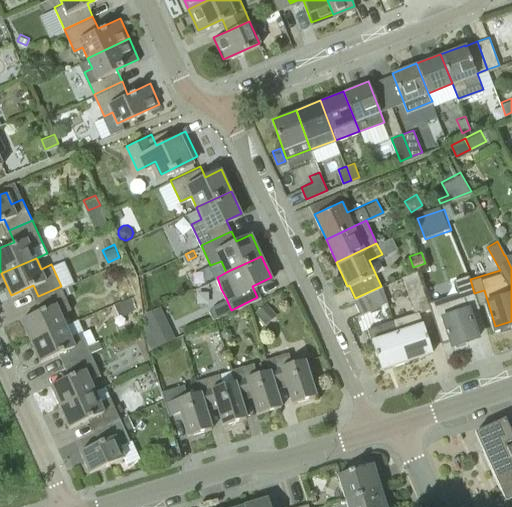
[(396,332),(406,359),(430,351),(418,312),(430,308),(425,294),(417,267),(402,274),(414,311),(392,319),(396,332)]
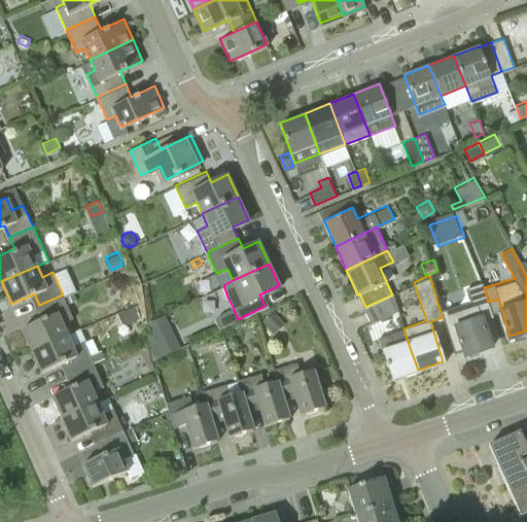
[(447,328),(456,326),(464,354),(490,346),(482,318),(492,315),(488,302),(484,287),(482,281),(467,286),(470,298),(441,309),(447,328)]
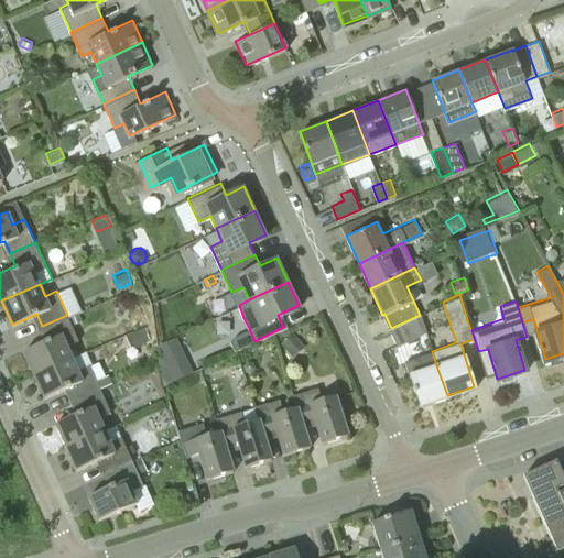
[(33,373),(72,356),(66,343),(78,338),(67,315),(42,326),(47,338),(23,349),(33,373)]
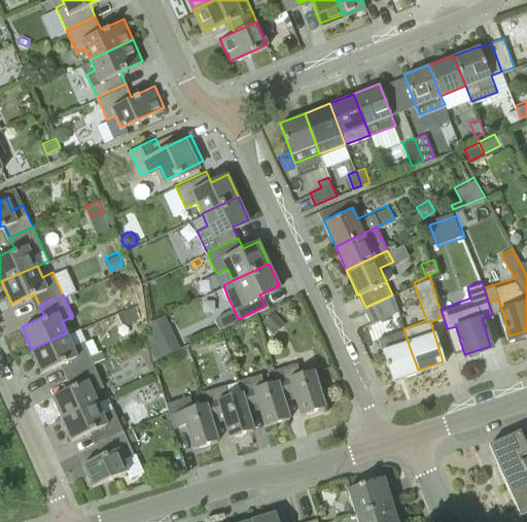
[(392,294),(365,307),(363,308),(371,322),(399,309),(392,294)]
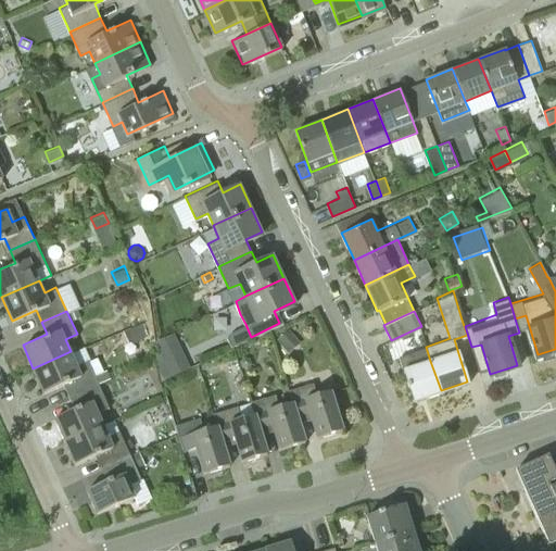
[(135,339),(151,333),(144,318),(128,325),(135,339)]
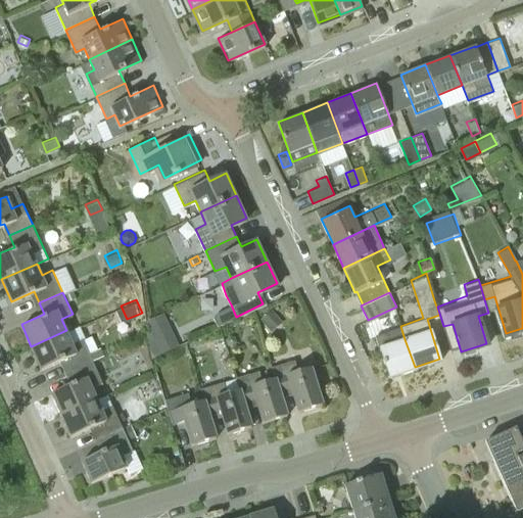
[(231,304),(217,311),(214,316),(219,325),(236,317),(231,304)]
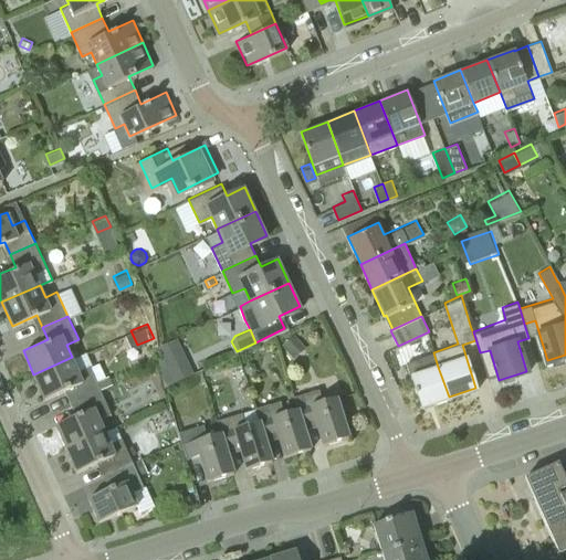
[(305,345),(293,331),(282,342),(294,356),(305,345)]
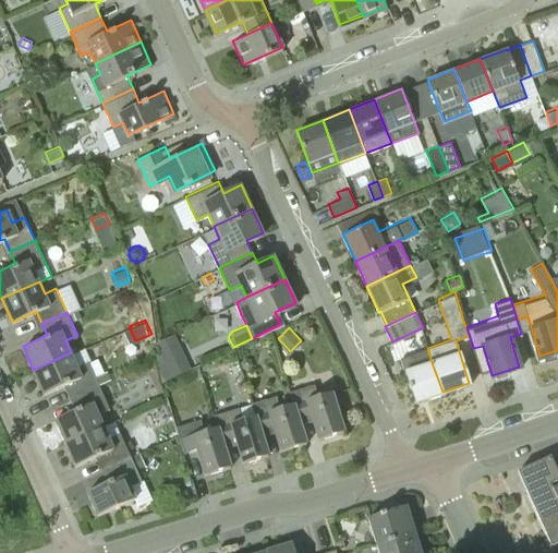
[(159,346),(172,381),(194,372),(181,337),(159,346)]
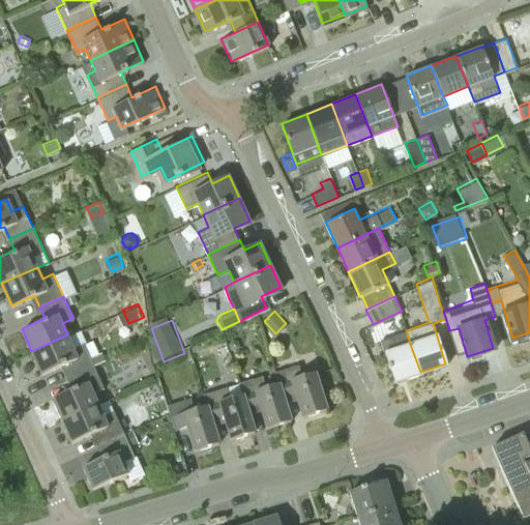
[(395,381),(420,372),(410,344),(406,330),(379,340),(383,351),(384,351),(395,381)]
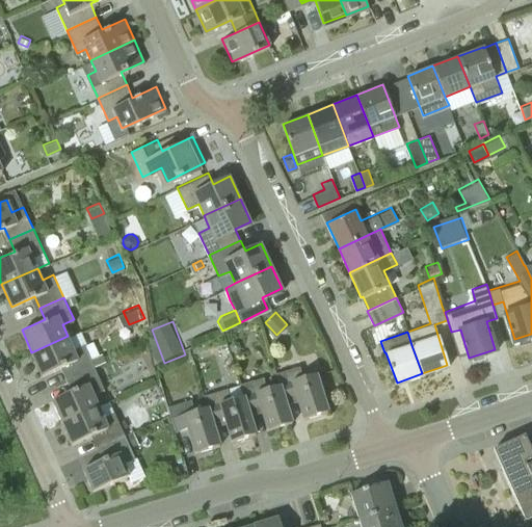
[(70,376),(94,365),(90,357),(84,343),(73,348),(68,336),(31,352),(42,374),(64,364),(70,376)]
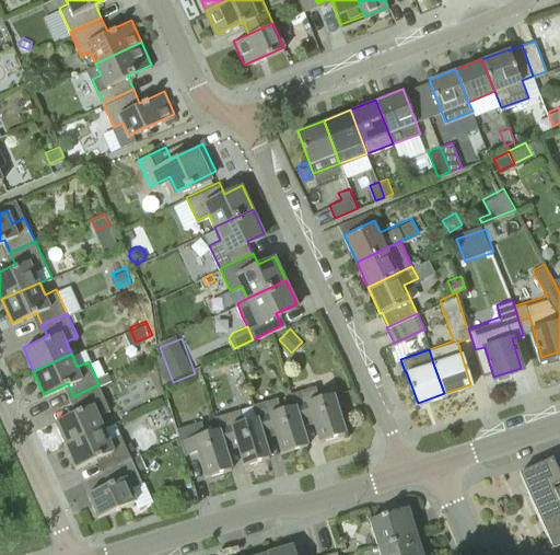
[(252,365),(251,360),(245,358),(242,361),(243,367),(247,368),(252,365)]
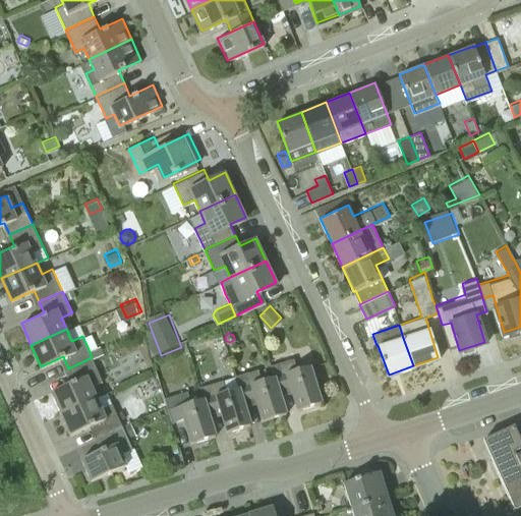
[(89,349),(92,357),(103,353),(99,344),(89,349)]
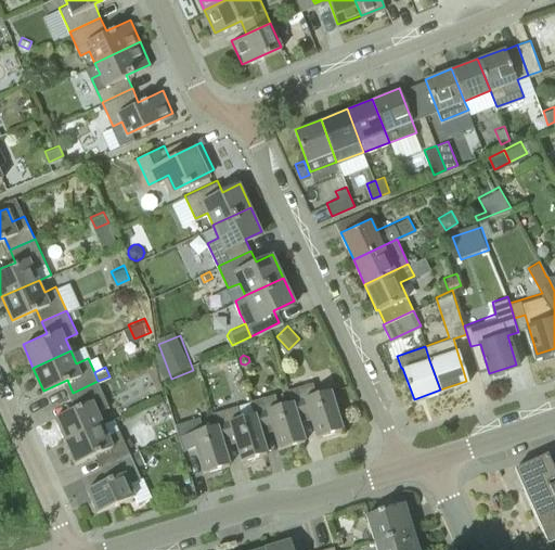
[(65,438),(102,422),(97,410),(108,405),(98,381),(73,393),(78,405),(54,416),(65,438)]
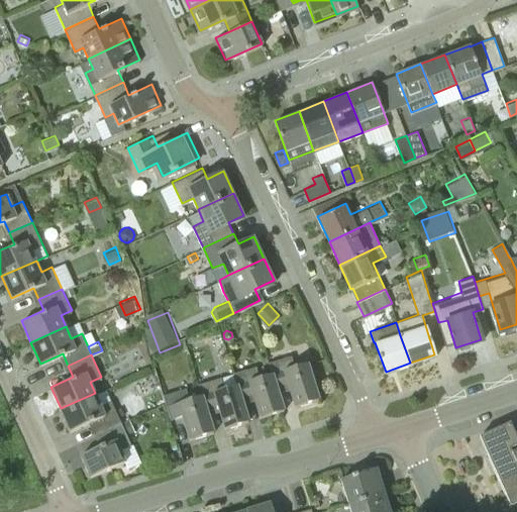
[(272,373),(276,386),(288,382),(295,406),(318,399),(307,362),(295,366),(291,354),(268,362),(272,373)]
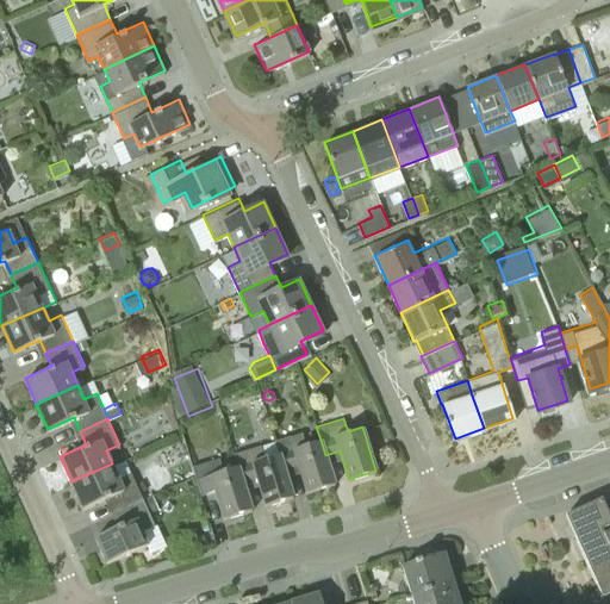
[(321,440),(306,444),(302,431),(275,440),(279,453),(284,468),(298,464),(306,492),(334,484),(325,455),(321,440)]
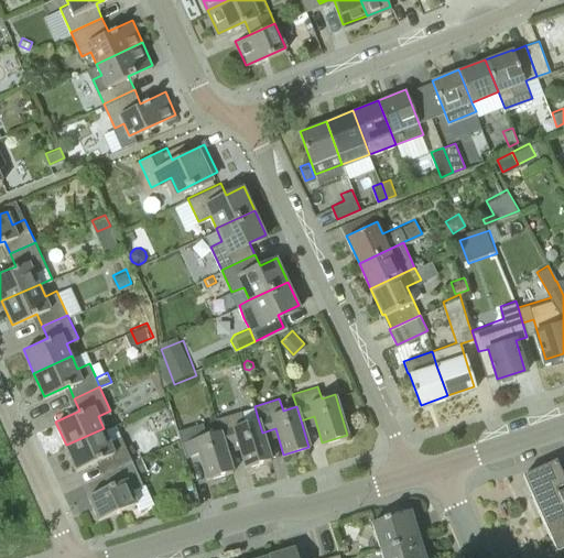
[(258,418),(245,422),(241,409),(216,417),(219,429),(220,429),(225,445),(237,440),(245,467),(271,458),(262,433),(258,418)]
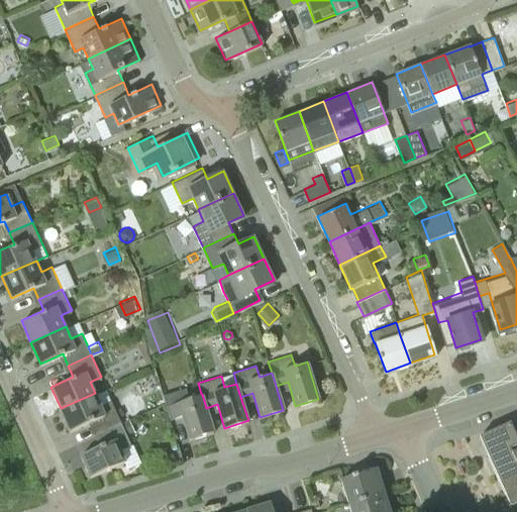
[(202,394),(201,394),(189,398),(186,387),(163,394),(171,418),(182,415),(189,438),(213,431),(206,408),(202,394)]
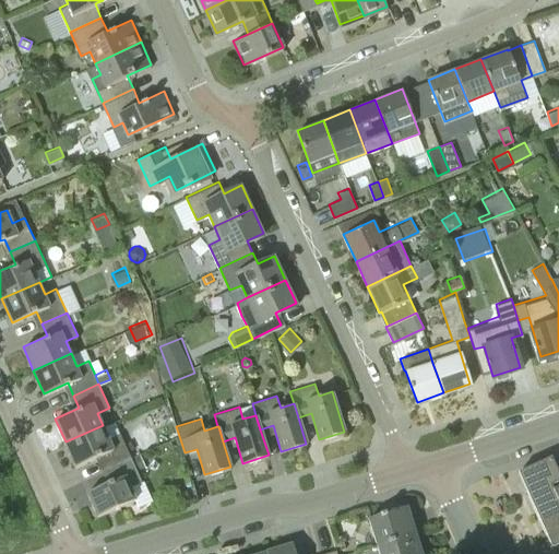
[(106,467),(131,456),(120,432),(108,437),(103,425),(66,441),(75,466),(100,455),(106,467)]
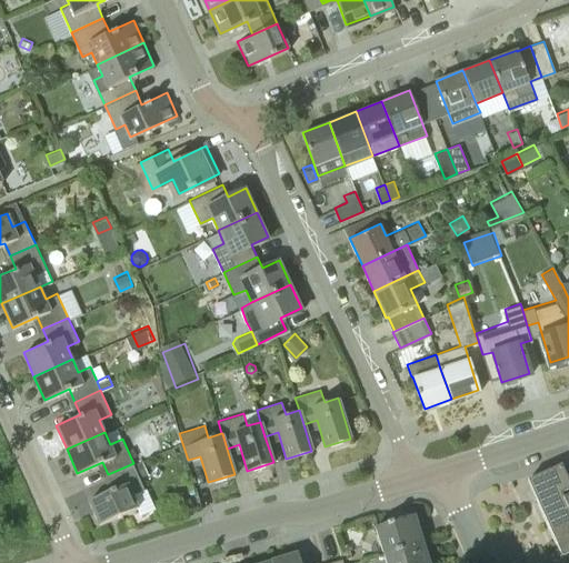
[(148,472),(141,459),(133,463),(140,475),(148,472)]
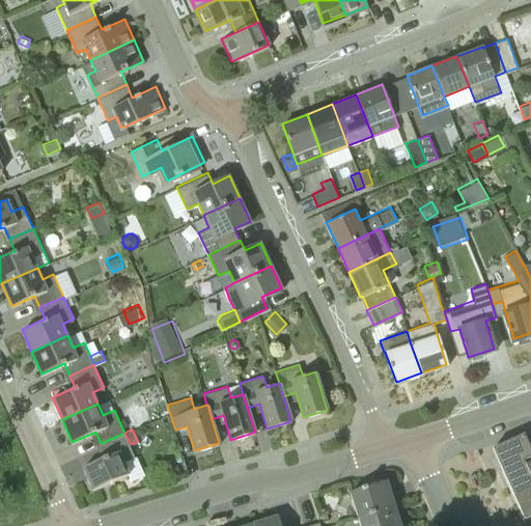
[(124,433),(101,443),(106,455),(83,466),(92,489),(129,472),(123,461),(135,455),(124,433)]
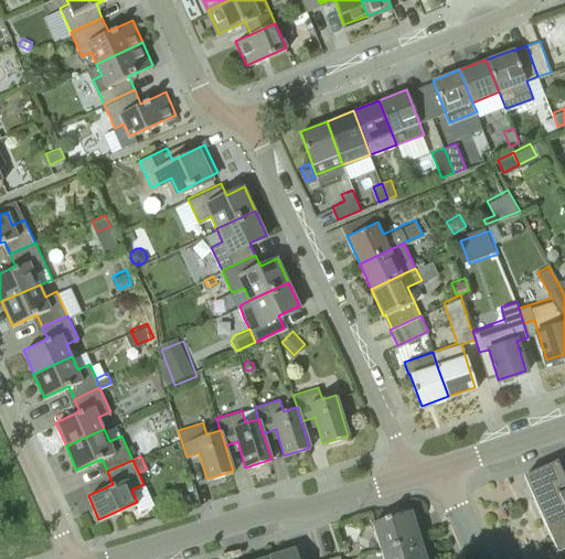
[(564,479),(556,461),(522,476),(557,552),(564,548),(564,479)]
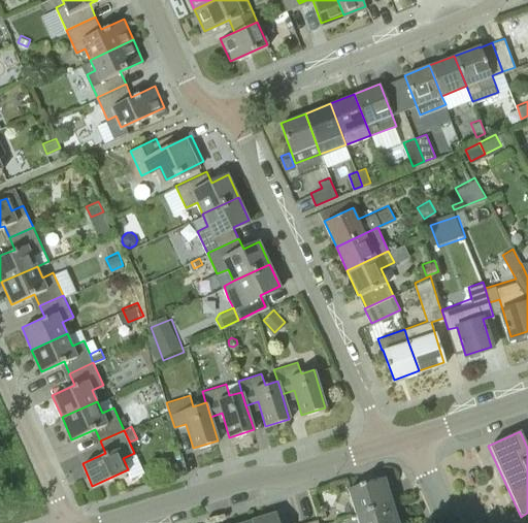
[(355,513),(391,501),(391,499),(393,498),(387,481),(385,481),(384,478),(348,489),(355,513)]
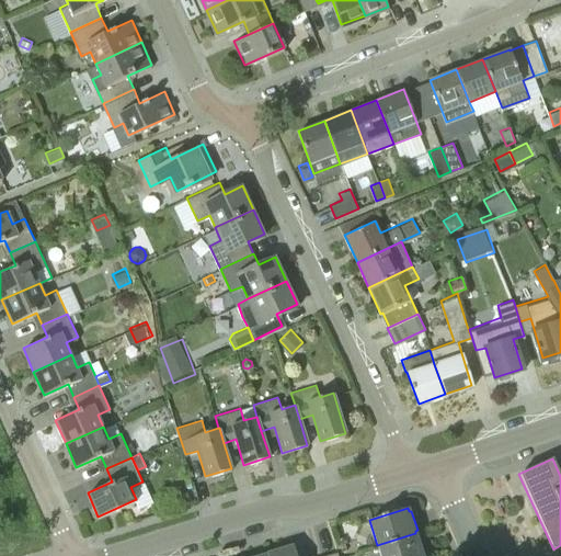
[(379,555),(423,555),(425,555),(420,536),(418,537),(415,533),(377,545),(379,555)]
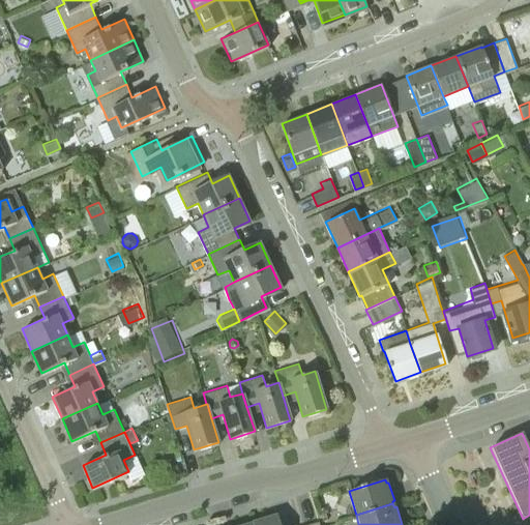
[(280,524),(276,514),(272,515),(272,513),(254,518),(255,520),(251,522),(251,524),(280,524)]
